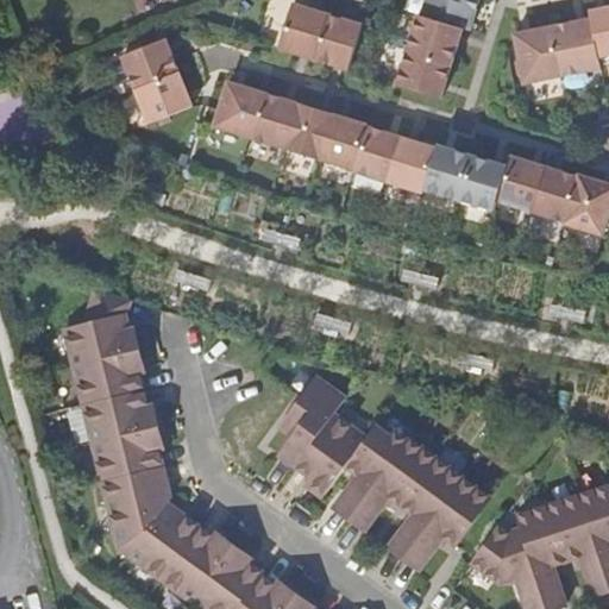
[(478,0),(431,0),(426,17),(419,14),(397,83),(441,98),(463,27),(470,30),(478,0)]
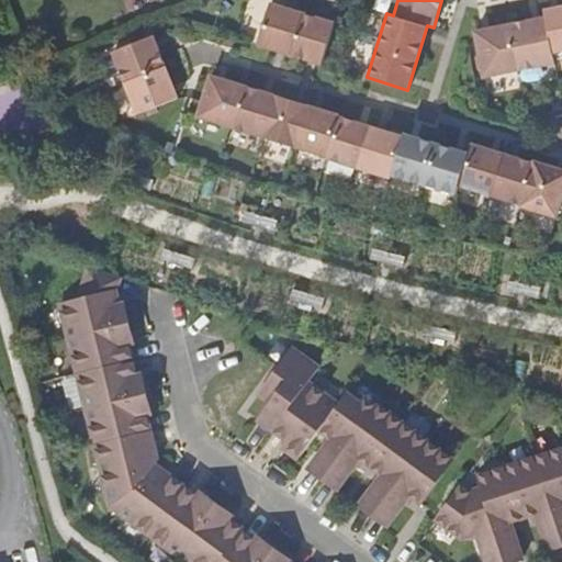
[(335,22),(270,2),(258,43),(322,63),(335,22)]
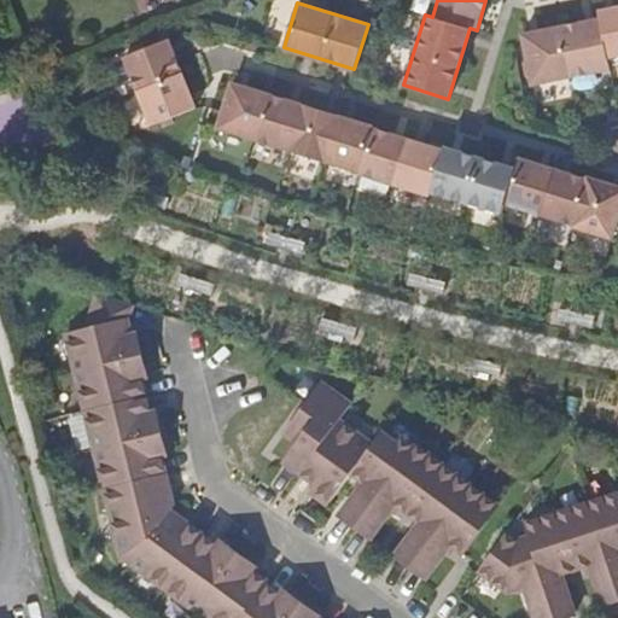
[(600,19),(522,34),(532,85),(610,69),(607,58),(617,56),(617,7),(599,11),(600,19)]
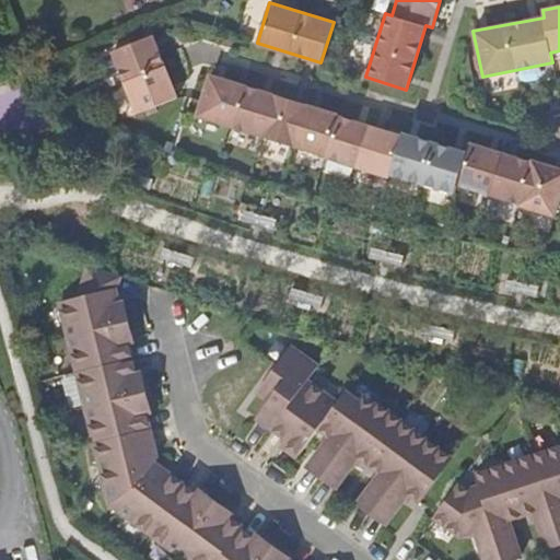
[(152,34),(113,50),(138,113),(177,96),(152,34)]
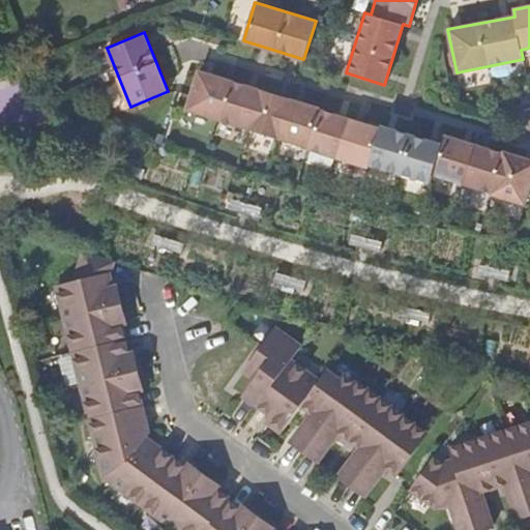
[(307,148),(357,164),(345,118),(320,110),(320,108),(199,70),(186,109),(307,147),(307,148)]
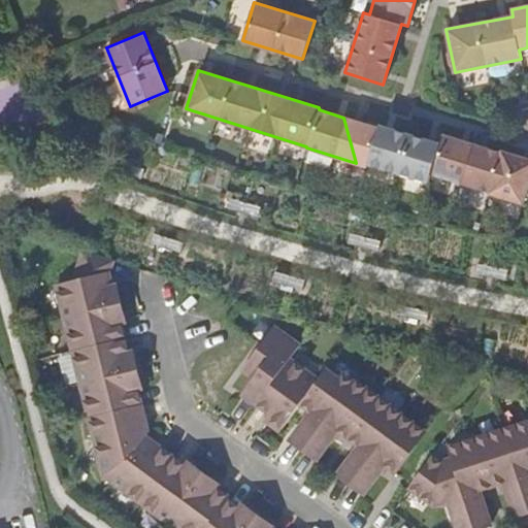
[(343,118),(356,163),(367,167),(367,164),(428,183),(431,173),(490,192),(490,194),(522,204),(527,185),(527,160),(502,152),(501,154),(442,135),(439,144),(380,125),(378,128),(343,118)]
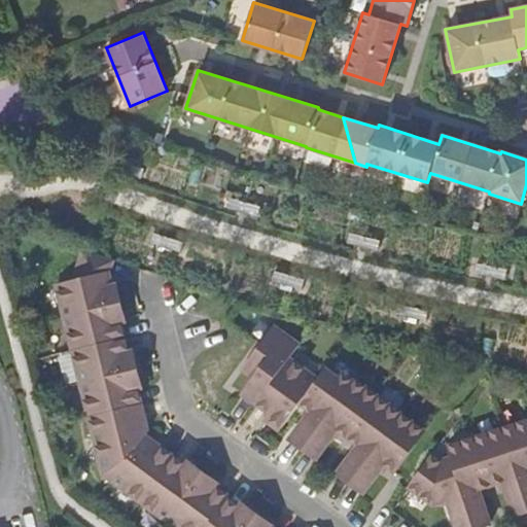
[(268,526),(269,526),(239,503),(236,507),(223,498),(224,496),(212,487),(215,483),(184,460),(181,464),(132,427),(130,422),(141,419),(134,388),(139,387),(130,350),(125,351),(117,322),(123,321),(113,283),(109,285),(105,272),(110,259),(85,250),(74,282),(58,286),(104,473),(176,526),(268,526)]
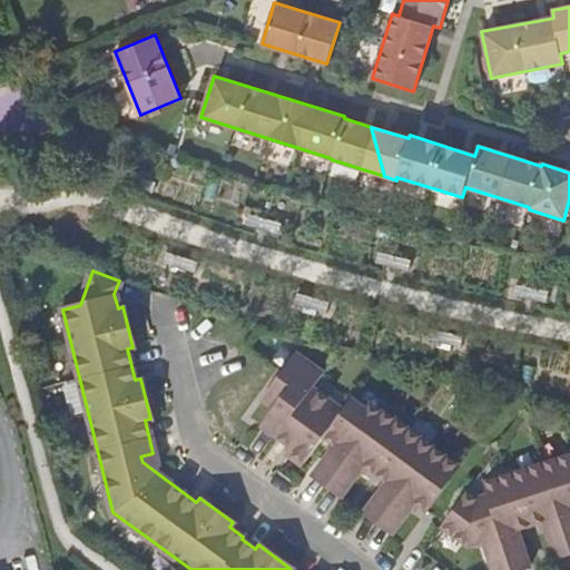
[(321,373),(294,353),(259,400),(272,409),(259,425),(286,446),(284,451),(301,463),(321,436),(332,444),(310,475),(337,497),(361,465),(383,482),(360,513),(389,534),(412,503),(423,511),(455,468),(380,411),(379,413),(366,403),(362,408),(349,399),(340,410),(310,387),(321,373)]
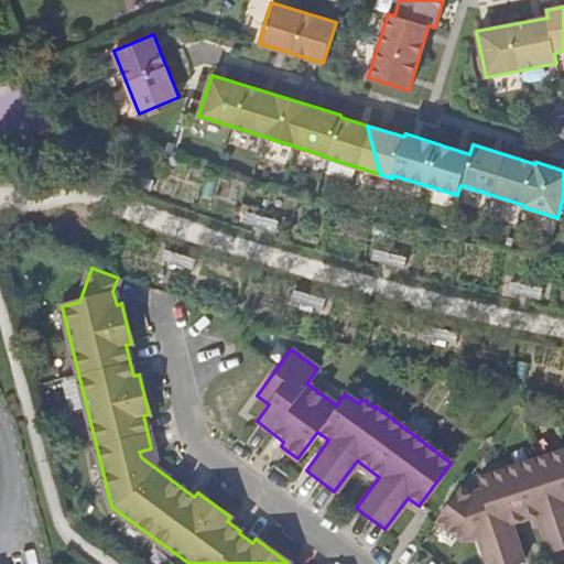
[(563,463),(552,467),(549,456),(475,480),(479,491),(467,496),(459,489),(434,522),(475,537),(484,563),(513,563),(521,562),(509,524),(534,517),(546,553),(563,548),(563,463)]
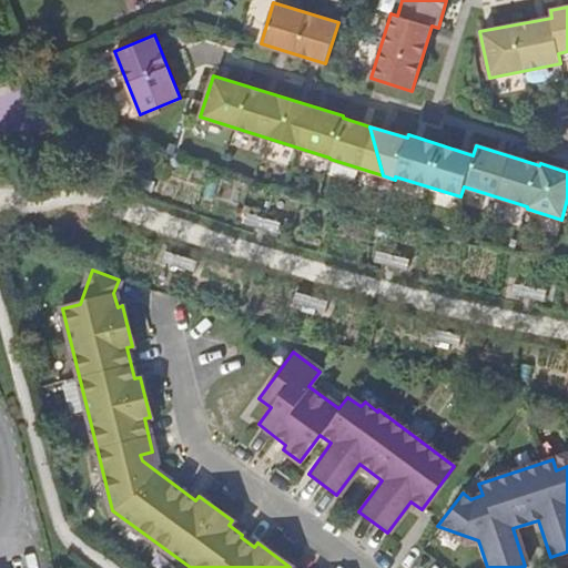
All buildings are outlined.
